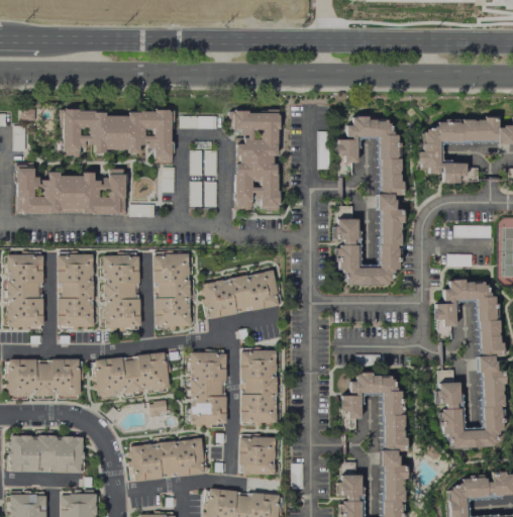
[(171,109),(129,112),(129,110),(61,113),(63,157),(80,156),(80,147),(86,147),(86,144),(94,143),(94,151),(129,149),(129,153),(140,152),(139,144),(151,143),(152,163),(173,163),(171,109)]
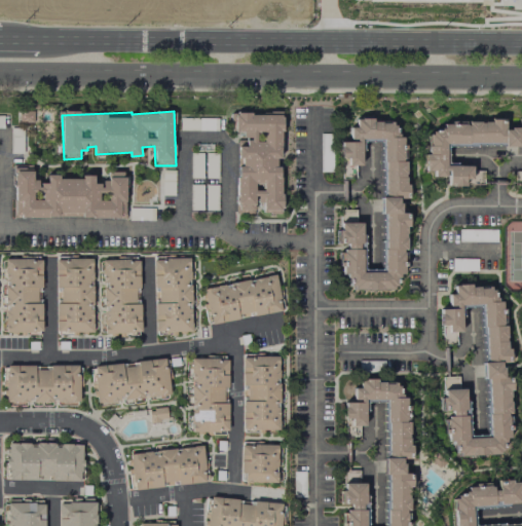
[(238,214),(256,214),(256,202),(265,202),(265,212),(283,212),(284,166),(282,166),(284,113),(235,112),(235,132),(247,132),(247,140),(240,140),(238,214)]
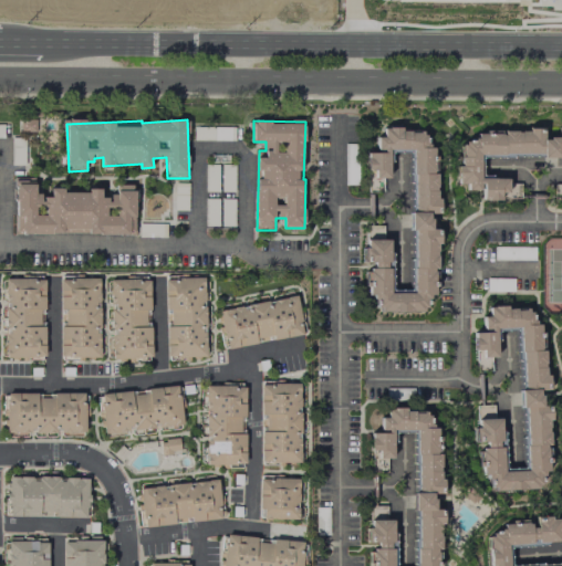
[(198,140),(238,139),(238,126),(198,127),(198,140)]
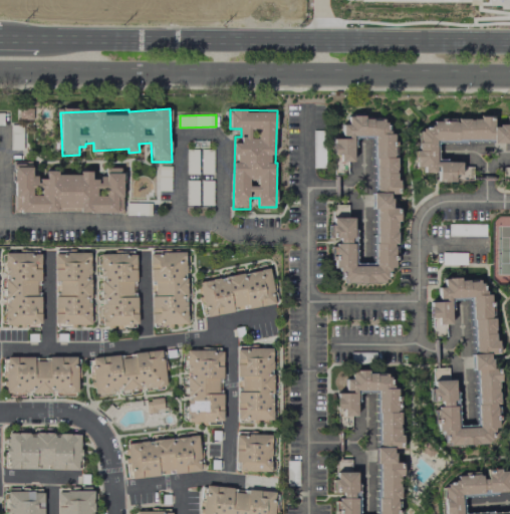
[(377,264),(354,264),(354,205),(334,205),(334,238),(338,238),(341,240),(335,248),(335,267),(346,274),(339,283),(385,283),(398,263),(397,132),(376,118),(368,118),(364,115),(349,115),(349,123),(344,123),(344,139),(334,139),(335,155),(341,155),(341,165),(338,165),(338,174),(353,174),(353,138),(376,138),(377,264)]
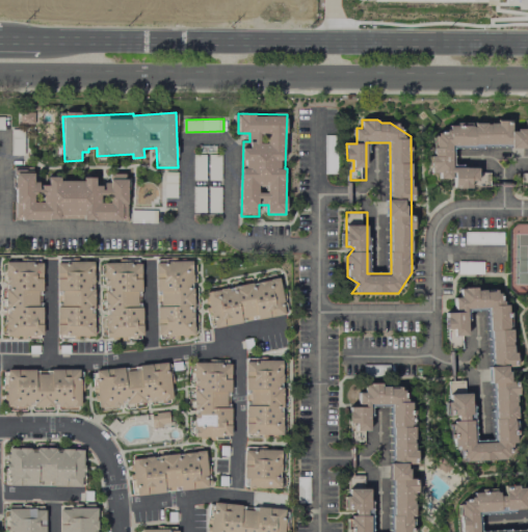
[(527,123),(527,129),(512,130),(512,123),(450,123),(450,133),(433,133),(434,171),(441,175),(441,179),(454,179),(455,188),(472,188),(472,182),(479,182),(479,167),(454,167),(454,147),(527,144),(527,123)]
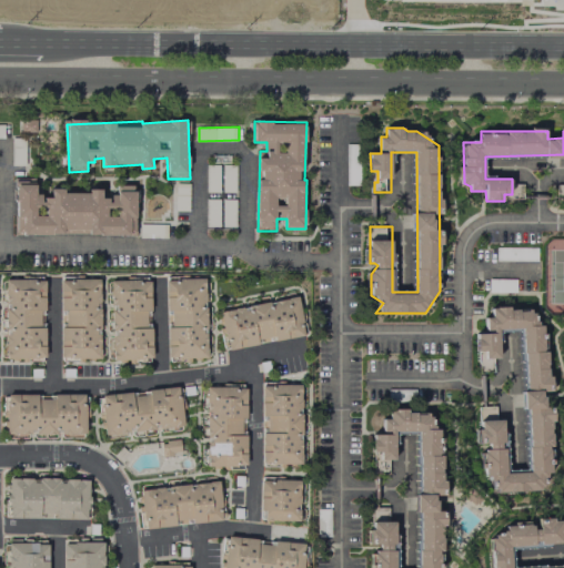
[(28,165),(29,139),(16,139),(14,165),(28,165)]
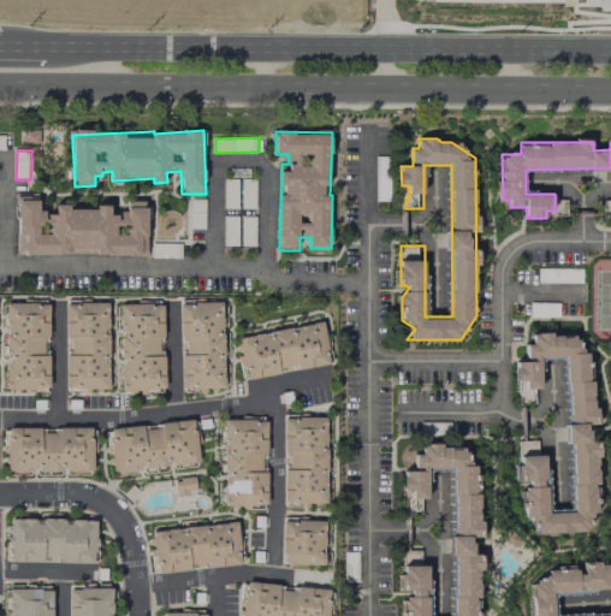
[(241,179),(227,179),(227,209),(242,208),(241,179)]
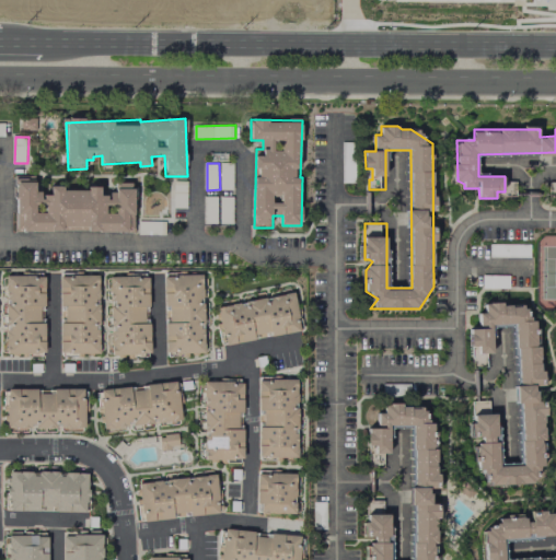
[(224,190),(236,189),(235,163),(222,164),(224,190)]
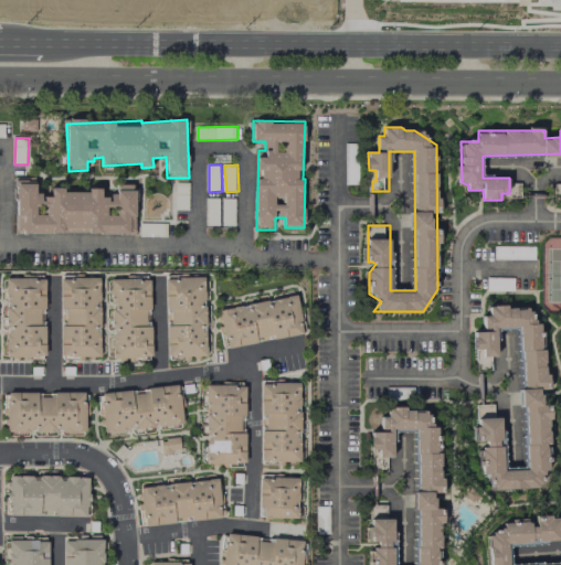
[(18,233),(65,233),(137,233),(137,184),(118,184),(118,194),(104,194),(104,190),(53,190),(53,198),(43,198),(43,193),(38,193),(38,179),(18,179),(18,233)]
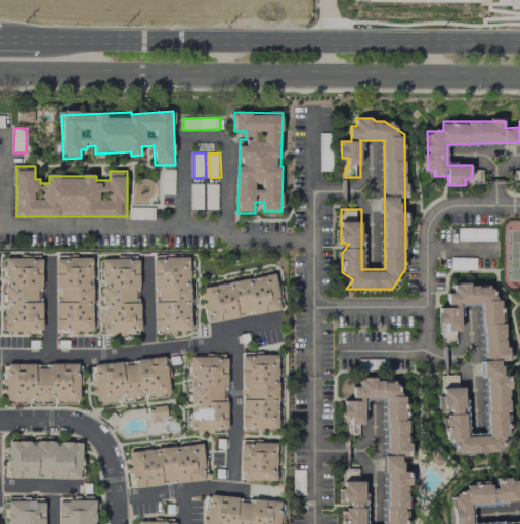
[(177,194),(177,170),(164,169),(163,194),(177,194)]
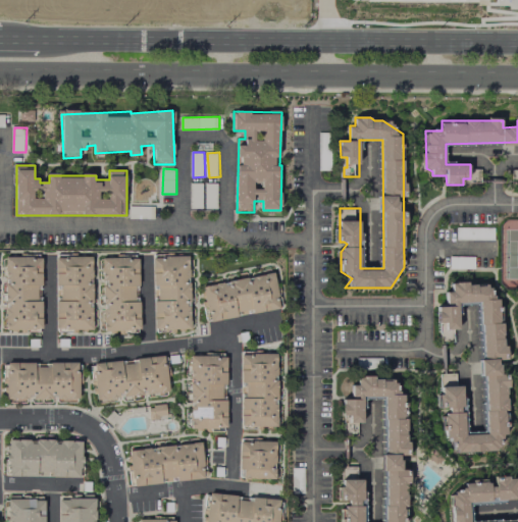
[(483,169),(472,169),(472,181),(482,181),(483,169)]
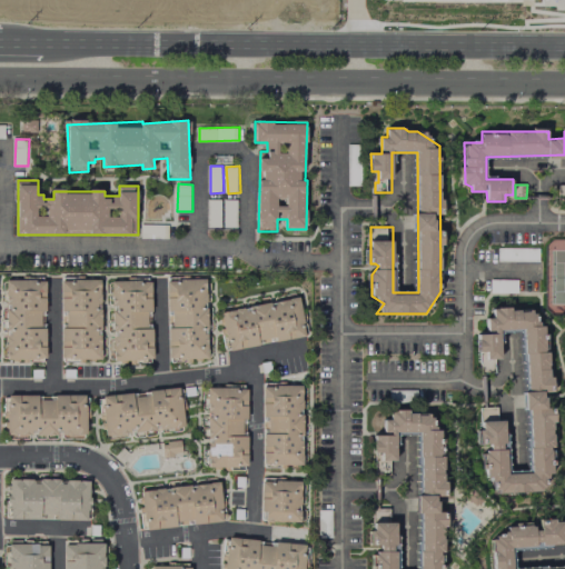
[(222,199),(209,199),(209,227),(222,227),(222,199)]
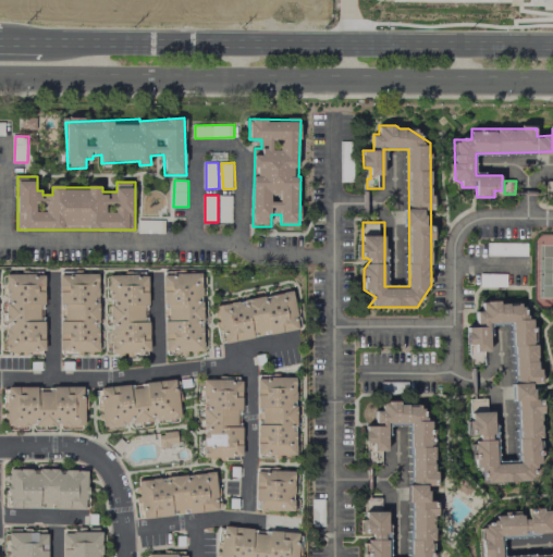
[(140,233),(167,233),(167,220),(140,220),(140,233)]
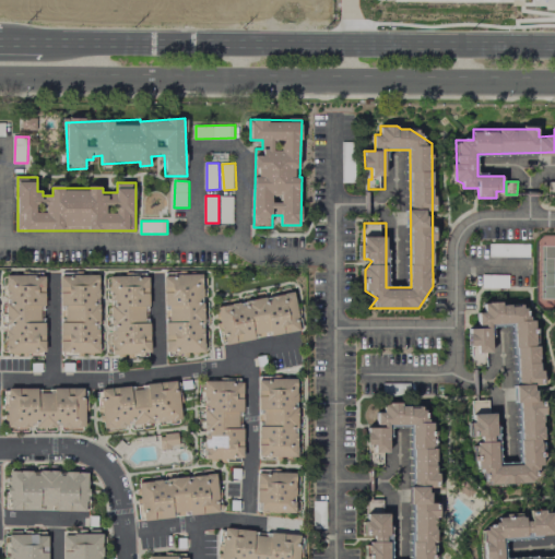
[(62,275),(63,354),(102,353),(101,274),(62,275)]
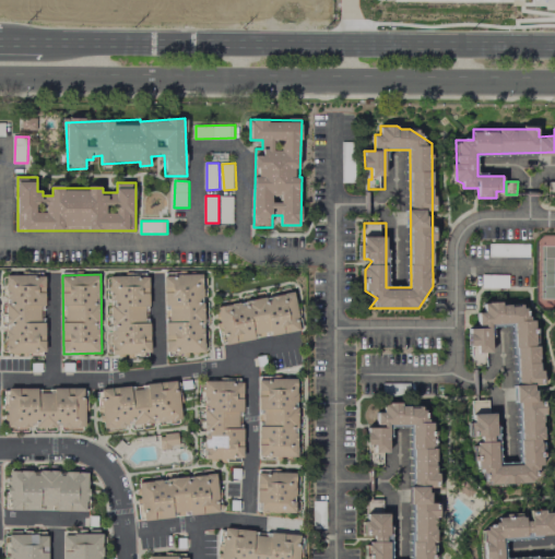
[(167,354),(190,354),(190,352),(205,352),(205,274),(167,274),(167,354)]
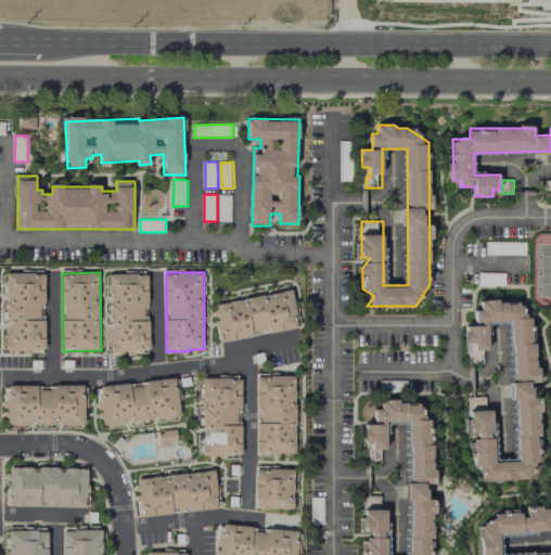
[(8,273),(7,350),(47,350),(47,273),(8,273)]
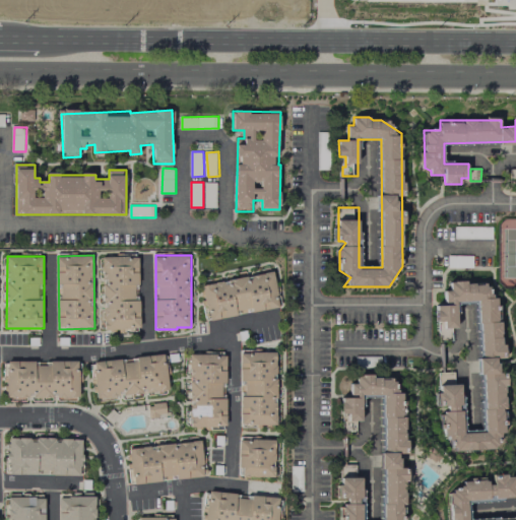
[(140,257),(104,257),(104,331),(141,331),(140,257)]
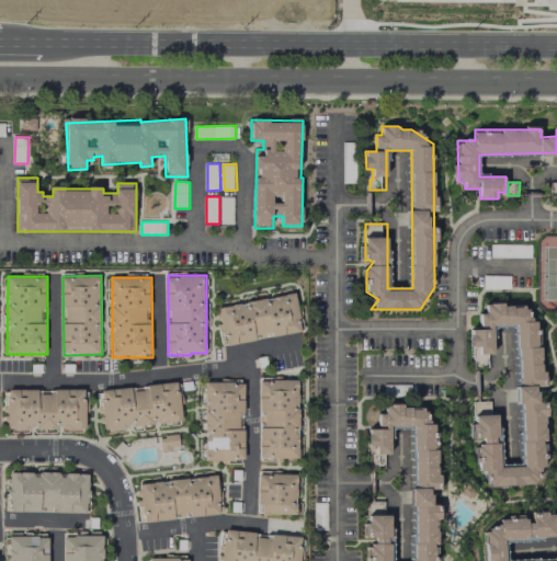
[(303,332),(297,290),(269,295),(269,294),(248,297),(249,300),(219,304),(225,344),(303,332)]
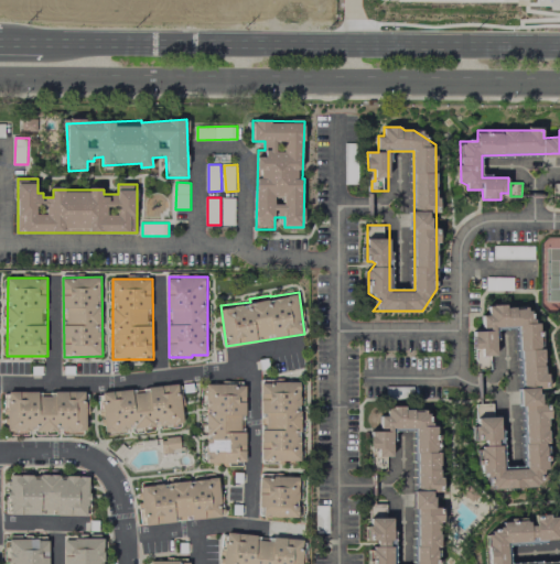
[(520,328),(526,466),(505,467),(502,416),(495,416),(495,403),(477,403),(480,441),(481,441),(483,476),(494,475),(495,489),(549,486),(546,405),(541,405),(540,388),(550,388),(549,366),(534,321),(532,321),(531,305),(486,307),(486,331),(476,331),(478,370),(496,369),(495,329),(520,328)]
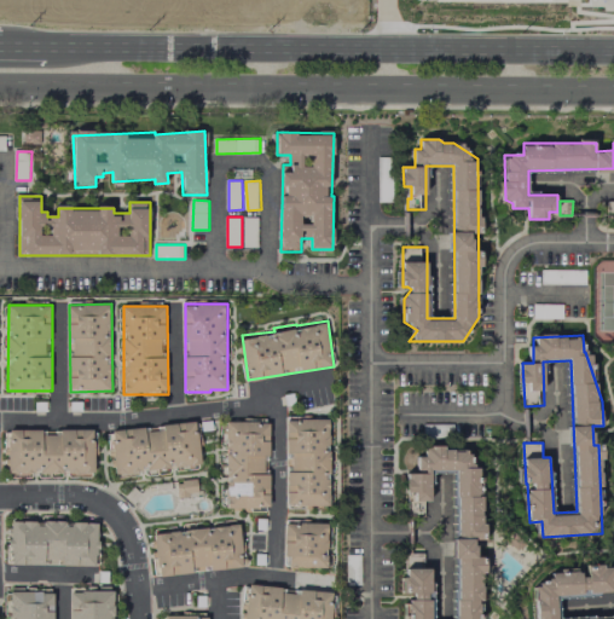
[(331,420),(288,420),(289,505),(331,505),(331,420)]
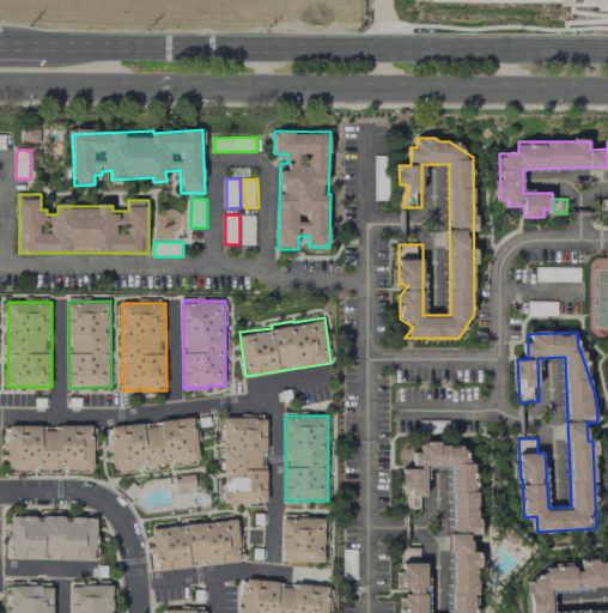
[(269,503),(269,417),(226,417),(226,503),(269,503)]
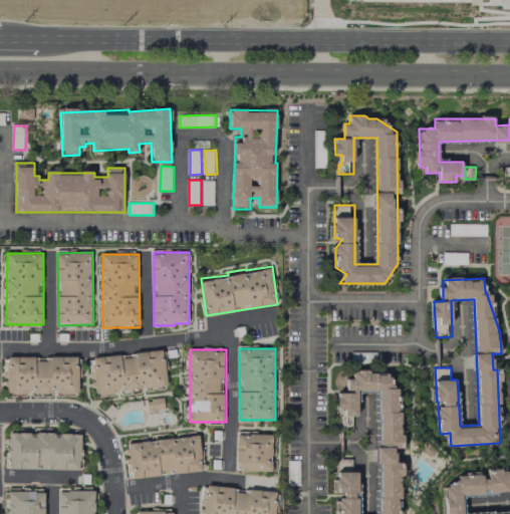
[(93,356),(95,393),(121,391),(121,390),(168,387),(165,351),(93,356)]
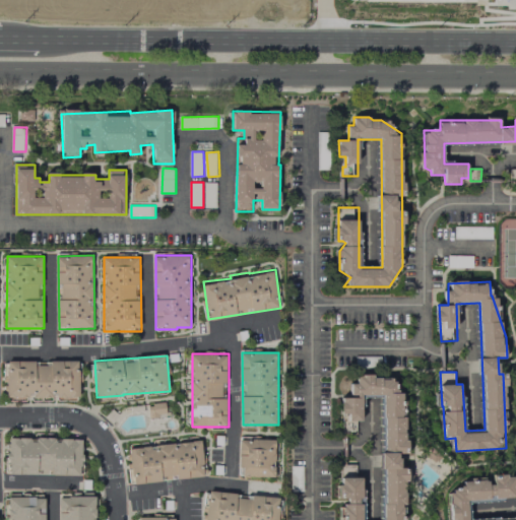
[(80,361),(8,361),(8,397),(20,397),(20,401),(29,401),(29,398),(80,397),(80,361)]
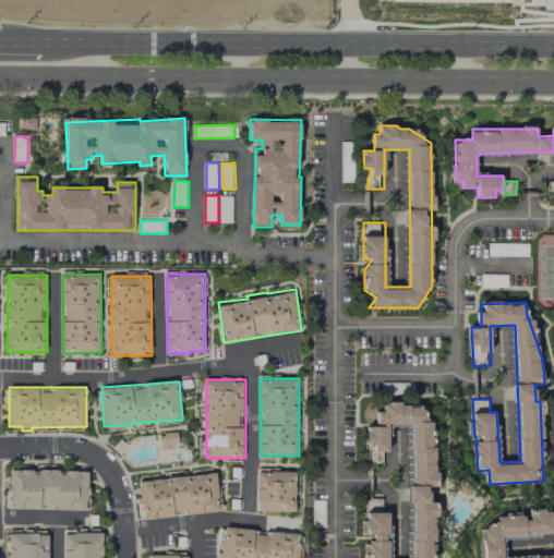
[(412,557),(389,557),(389,513),(384,511),(384,498),(366,498),(366,534),(374,534),(374,536),(369,546),(369,557),(435,557),(437,556),(437,502),(430,502),(429,486),(436,486),(435,424),(426,419),(426,404),(384,404),(381,410),(377,410),(377,426),(368,426),(368,451),(389,451),(389,426),(412,426),(412,557)]
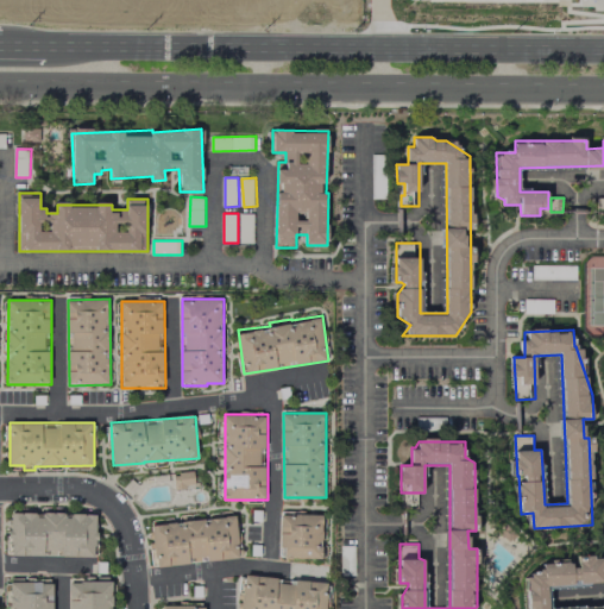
[(98,557),(98,513),(24,512),(24,513),(11,513),(11,556),(98,557)]
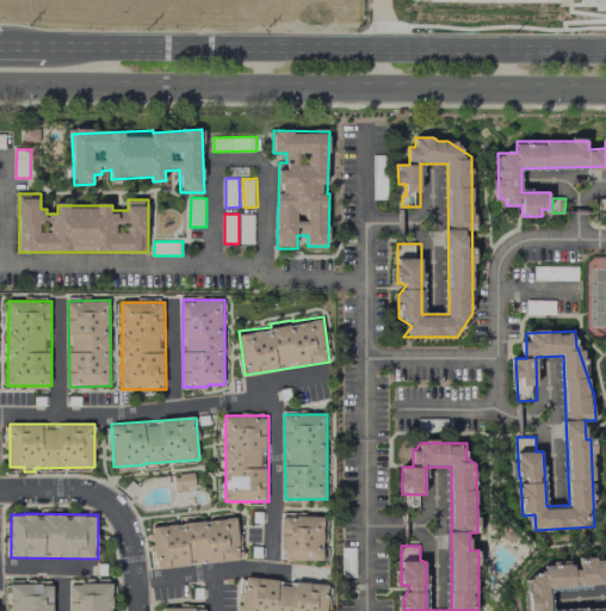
[(326,517),(284,516),(283,560),(325,561),(326,517)]
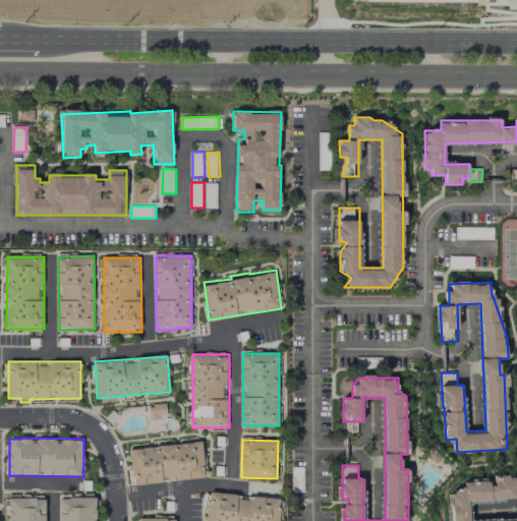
[(451,491),(452,520),(516,520),(516,517),(470,520),(469,502),(516,498),(516,479),(495,472),(495,485),(483,481),(464,482),(465,490),(451,491)]
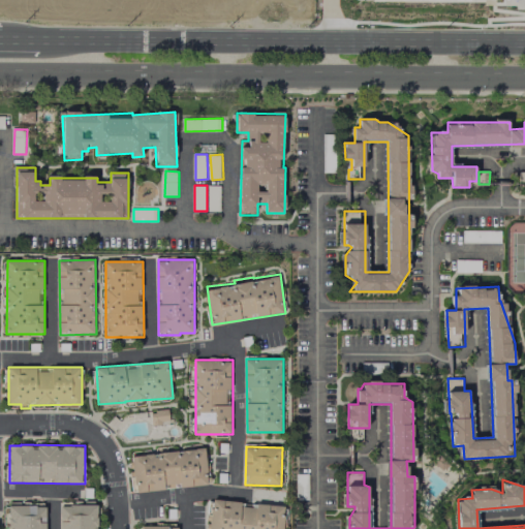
[(284,528),(286,505),(211,500),(209,528),(284,528)]
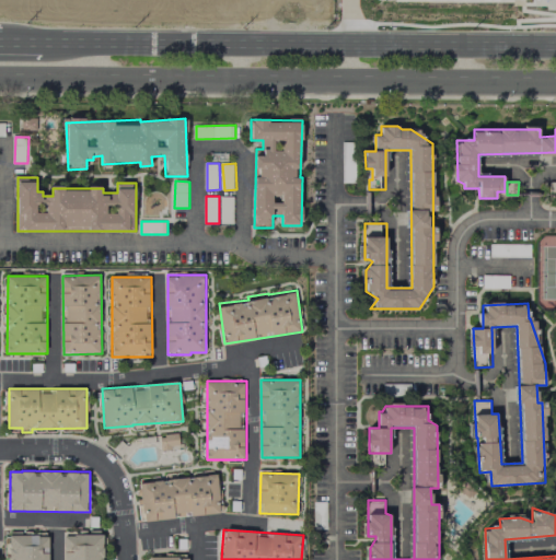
[(105,559),(105,534),(66,534),(66,559),(105,559)]
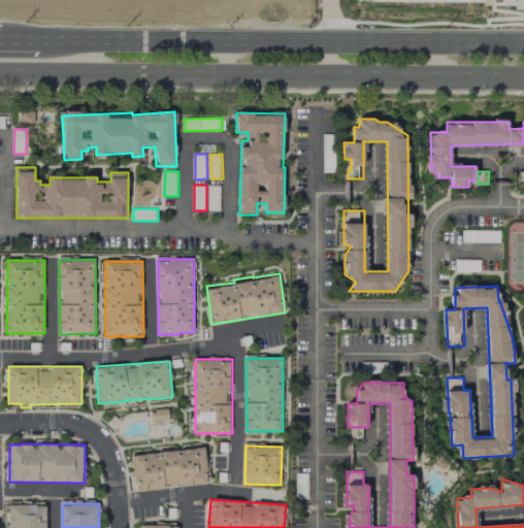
[(46,527),(46,505),(9,505),(8,527),(46,527)]
